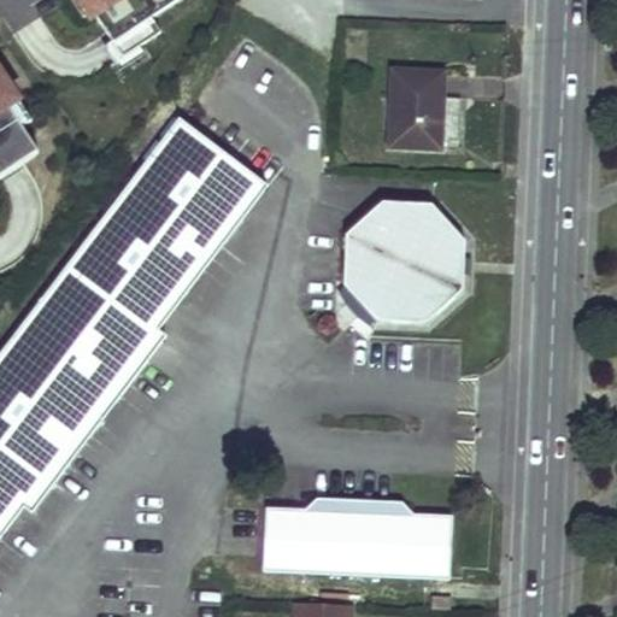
[(86,0),(72,0),(84,18),(87,17),(93,25),(100,21),(86,0)]
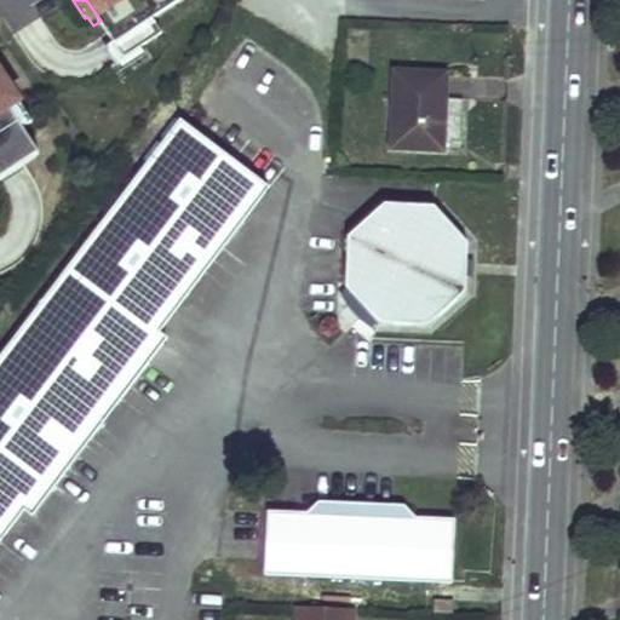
[(162,33),(153,19),(181,0),(86,0),(101,21),(116,44),(125,57),(141,47),(162,33)]
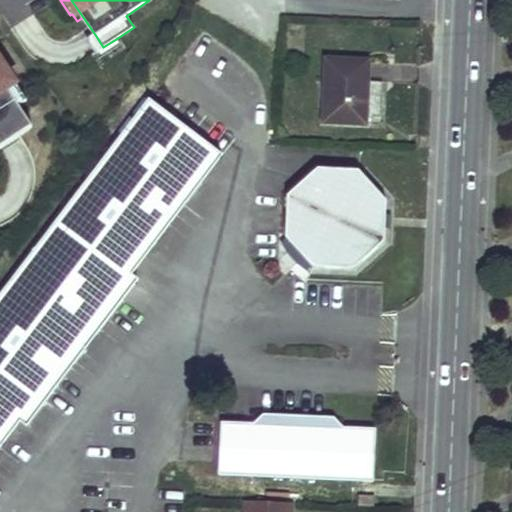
[(120,46),(116,39),(103,47),(96,36),(87,42),(99,60),(120,46)]
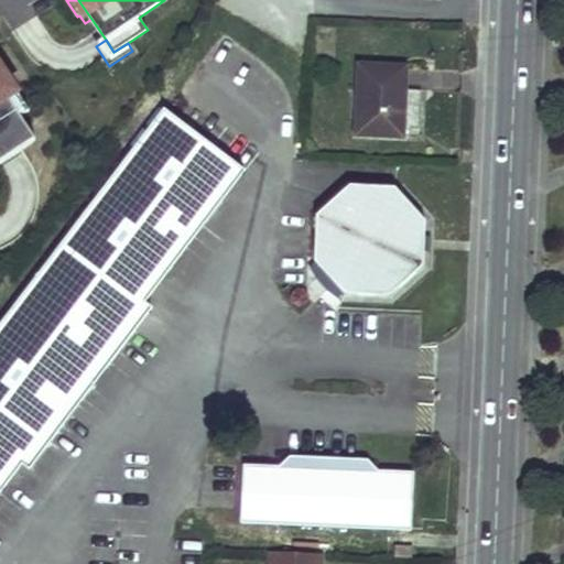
[(405,65),(360,62),(357,131),(419,134),(421,87),(404,86),(405,65)]
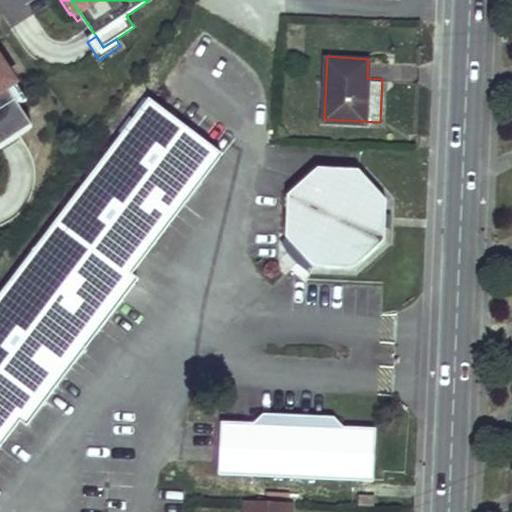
[(0,149),(34,127),(20,107),(9,90),(17,85),(0,58),(0,149)]
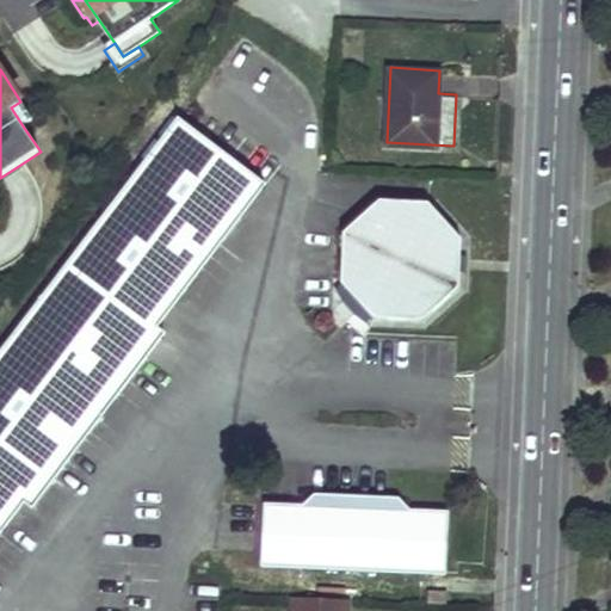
[(11,107),(24,128),(34,121),(20,102),(11,107)]
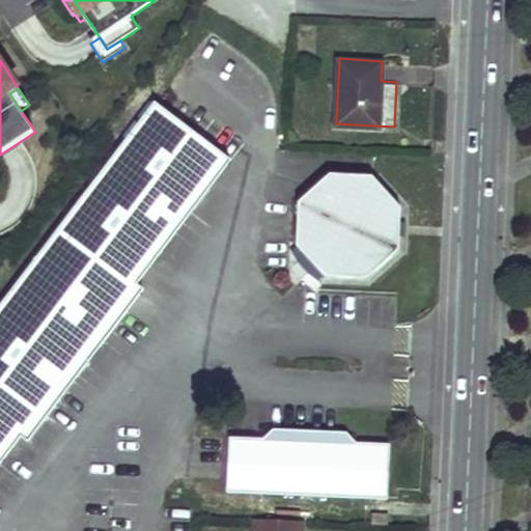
[(154,102),(0,303),(0,459),(20,435),(26,440),(142,287),(135,283),(228,159),(154,102)]
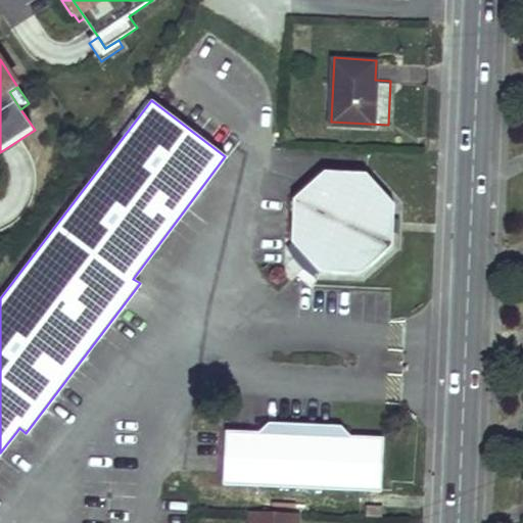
[(324,167),(292,199),(291,238),(320,270),(361,270),(391,243),(392,201),(363,170),(324,167)]
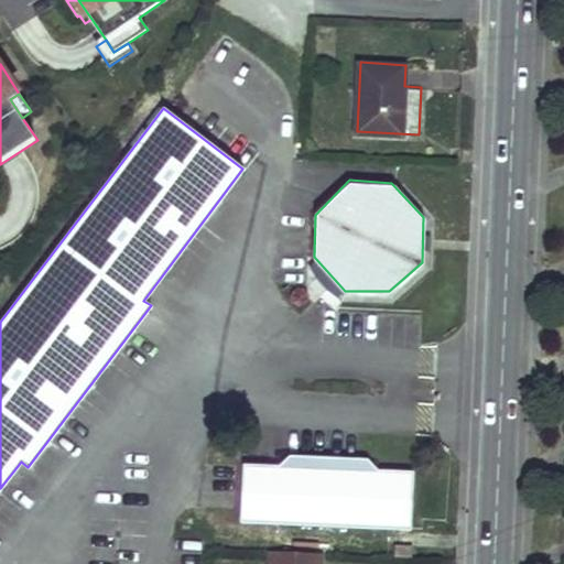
[(290,453),(278,464),(376,469),(367,458),(290,453)]
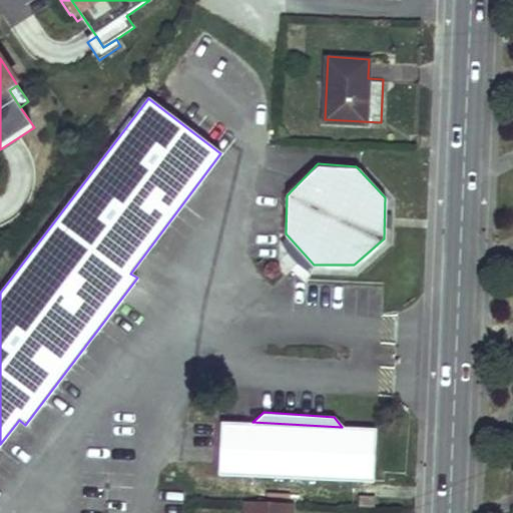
[(252,422),(220,421),(218,474),(373,480),(375,428),(342,427),(252,422)]
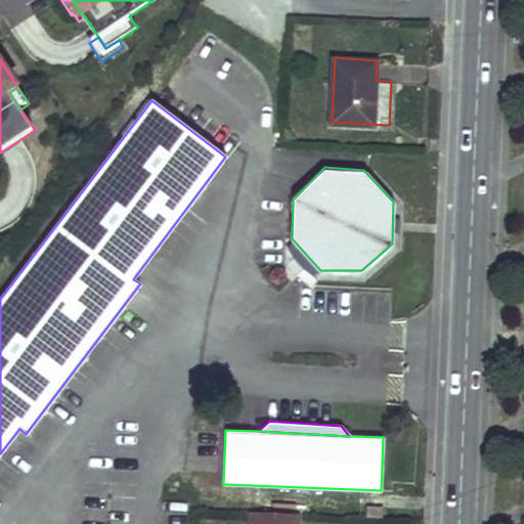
[(383,505),(365,505),(365,516),(383,517),(383,505)]
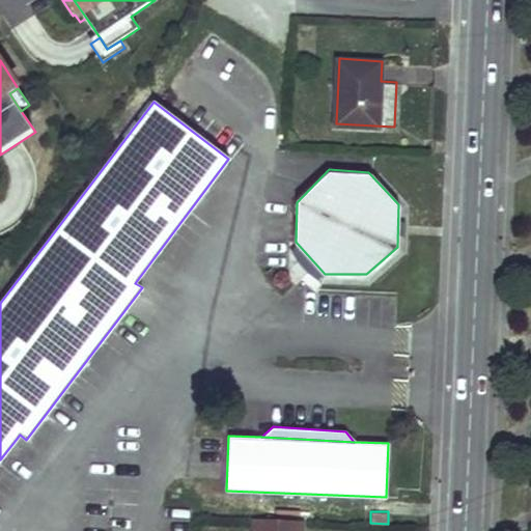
[(301,530),(303,519),(253,518),(252,530),(301,530)]
